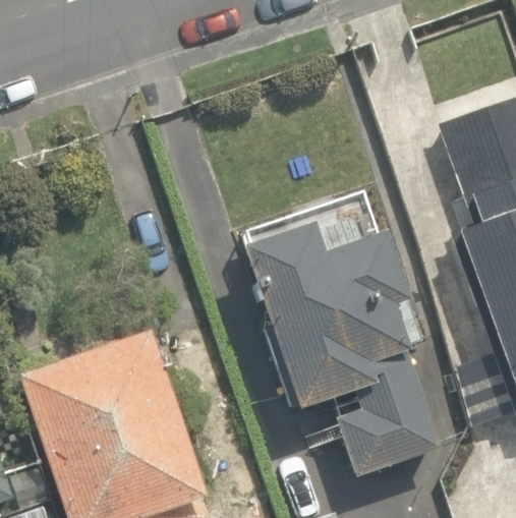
[(510,399),(515,413),(515,96),(439,124),(473,223),(452,231),(494,348),(457,361),(475,412),(510,399)]
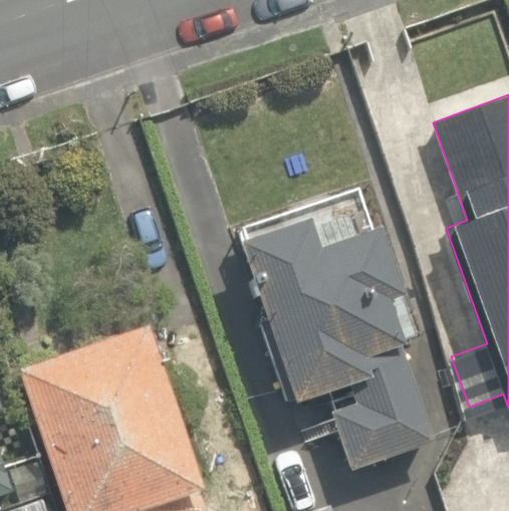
[(331,412),(351,470),(434,442),(399,339),(418,333),(382,227),(351,237),(344,216),(311,227),(308,219),(290,225),(283,221),(269,225),(262,228),(258,236),(239,243),(269,332),(293,404),(350,385),(356,403),(331,412)]
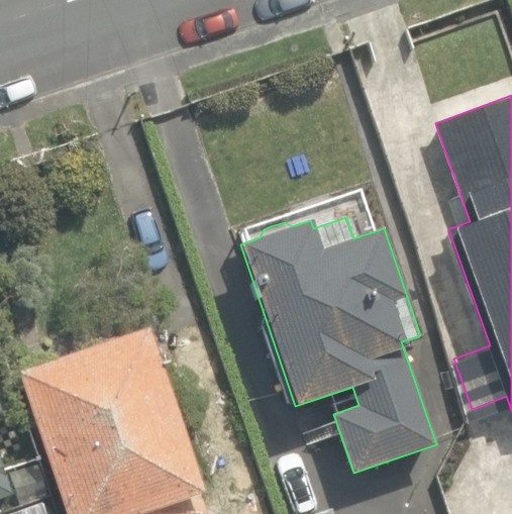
[(18,375),(67,513),(208,513),(209,513),(145,330),(18,375)]
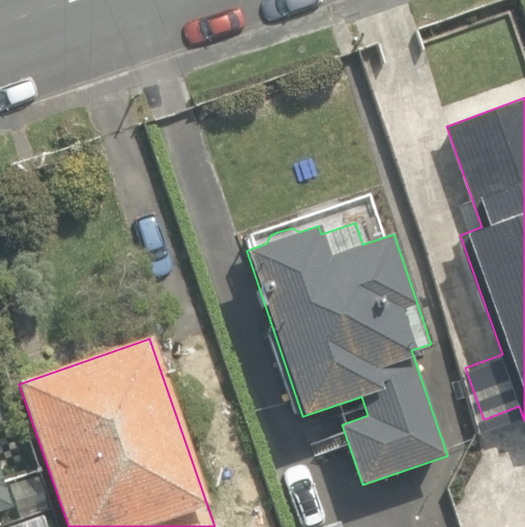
[(0,513),(12,508),(0,469),(0,429),(5,427),(0,412),(0,513)]
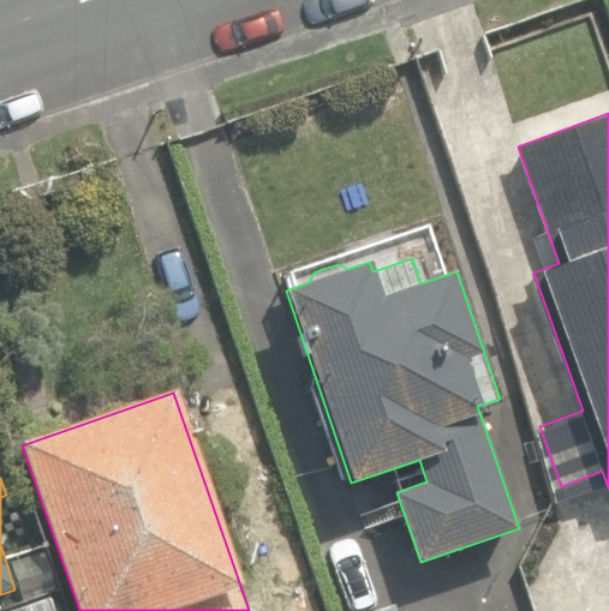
[(59,610),(55,597),(7,610),(59,610)]
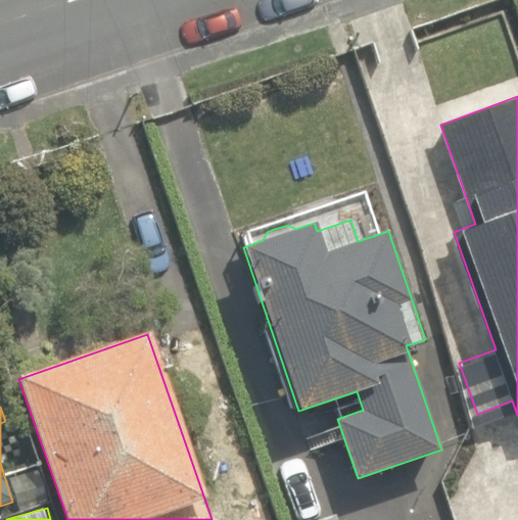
All buildings are outlined.
